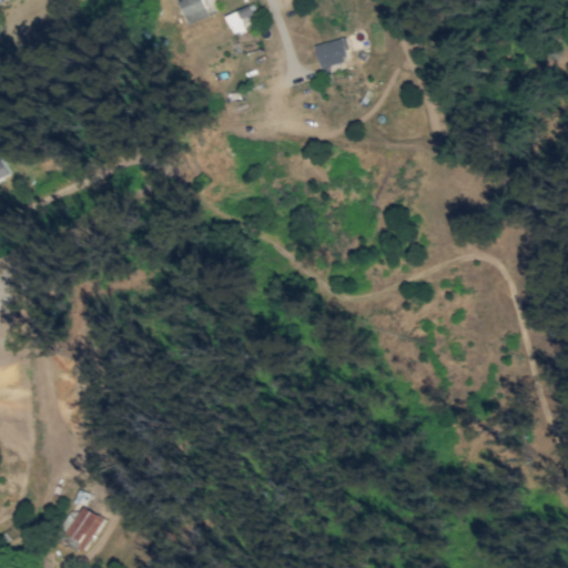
[(178,0),(183,23),(206,18),(202,0),(178,0)]
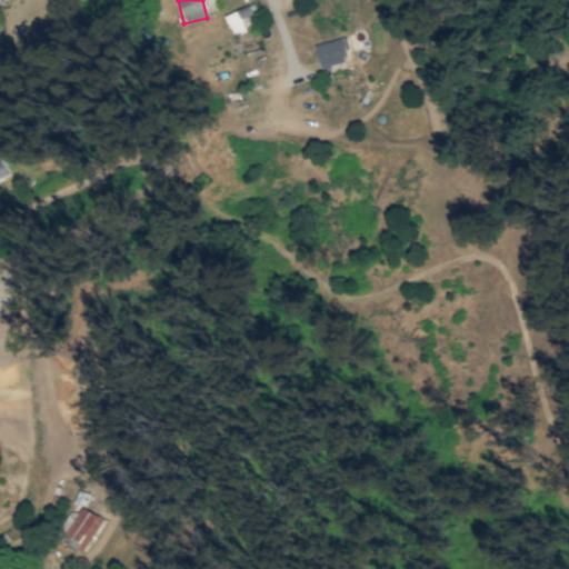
[(231,33),(245,29),(241,19),(253,15),(250,7),(226,15),(231,33)]
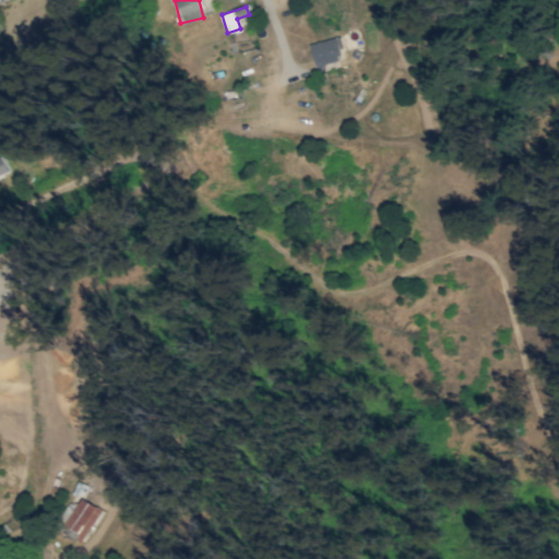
[(237,49),(256,47),(252,30),(235,33),(237,49)]
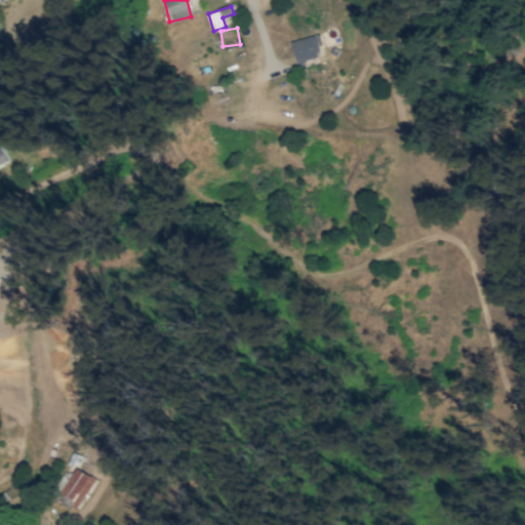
[(296,62),(325,53),(320,35),(291,42),(296,62)]
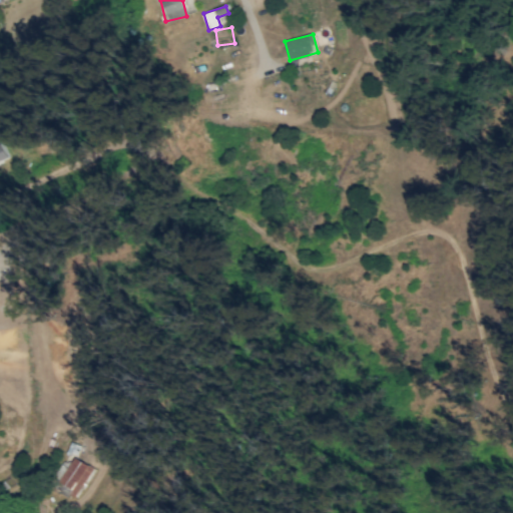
[(0,161),(10,157),(0,135),(0,161)]
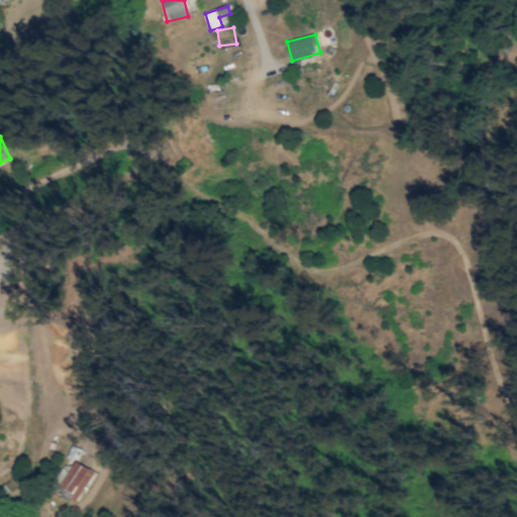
[(76,502),(96,473),(77,460),(58,490),(76,502)]
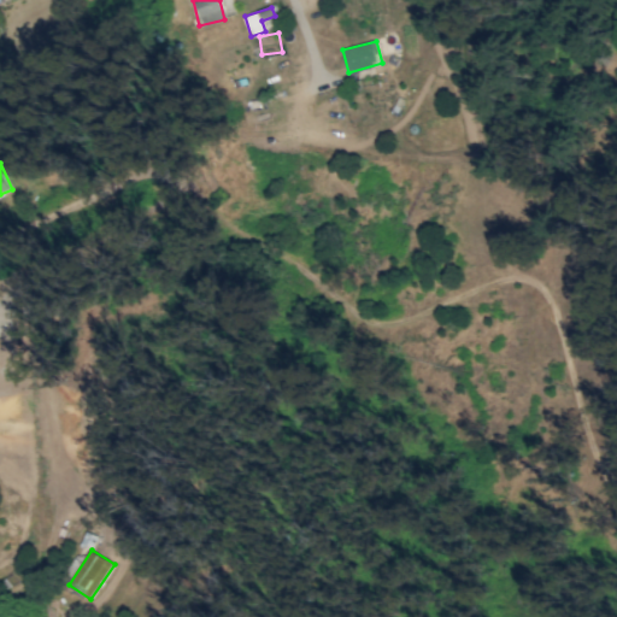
All buildings are outlined.
